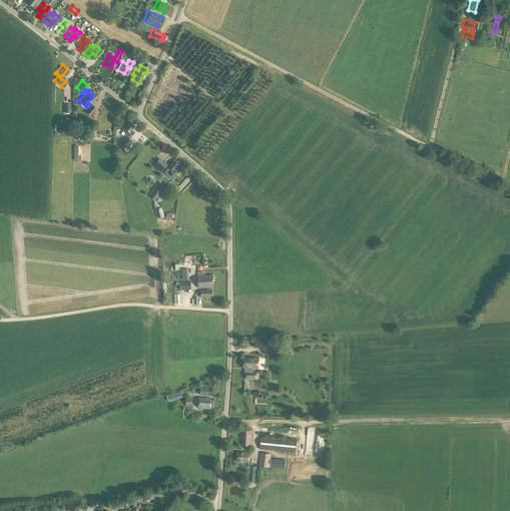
[(62,102),(61,111),(68,111),(68,110),(70,110),(71,104),(68,104),(68,102),(62,102)]
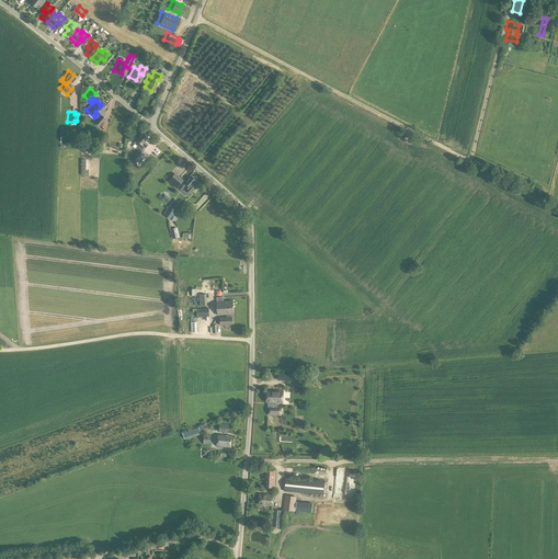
[(94,117),(92,121),(97,124),(102,116),(99,113),(98,114),(94,117)]
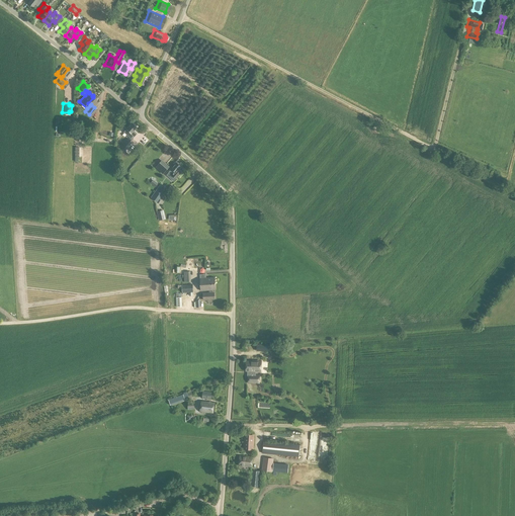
[(131,123),(129,121),(120,131),(127,137),(130,133),(129,132),(134,125),(133,125),(134,124),(132,122),(131,123)]
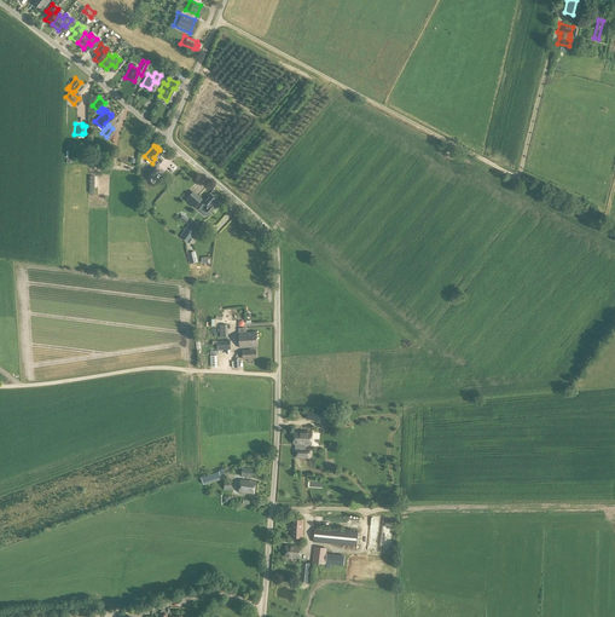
[(149,176),(156,168),(150,163),(144,171),(140,176),(145,179),(149,174),(149,176)]
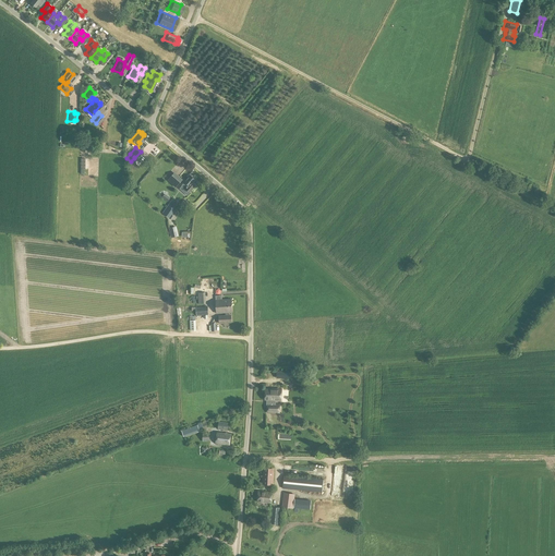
[(167,178),(173,184),(179,179),(171,172),(167,178)]
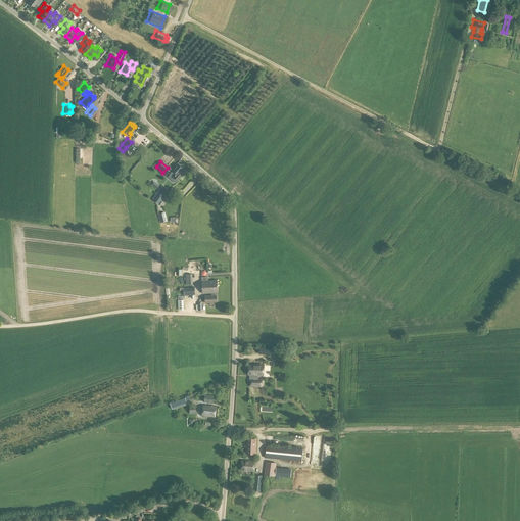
[(170,169),(168,172),(172,175),(171,175),(175,179),(181,172),(178,169),(180,167),(176,162),(170,169)]
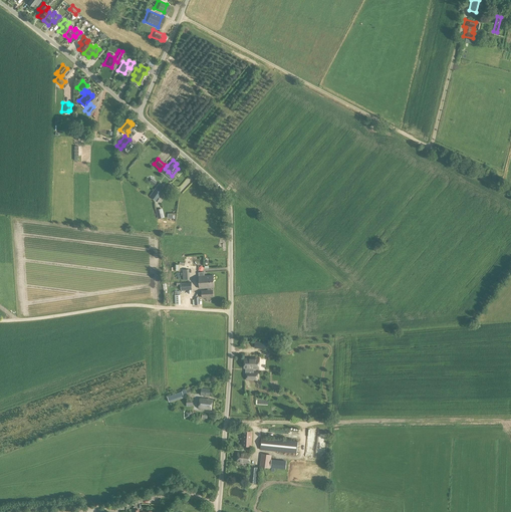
[(149,192),(155,196),(163,185),(157,181),(149,192)]
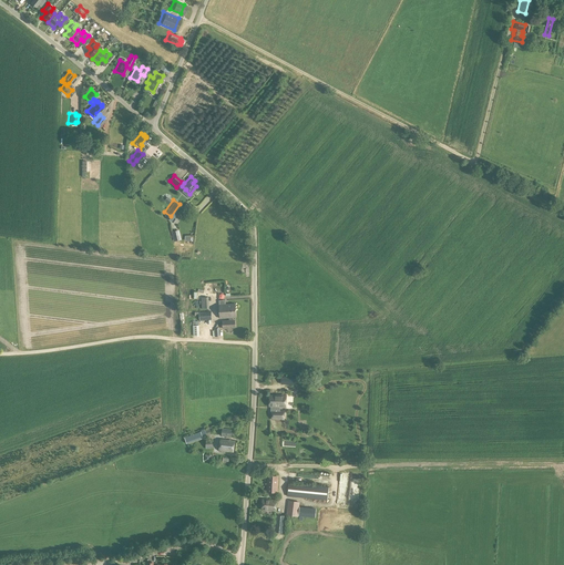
[(232,301),(223,302),(222,298),(216,298),(217,317),(225,316),(226,319),(219,319),(219,327),(232,326),(232,318),(229,318),(229,316),(233,315),(232,301)]
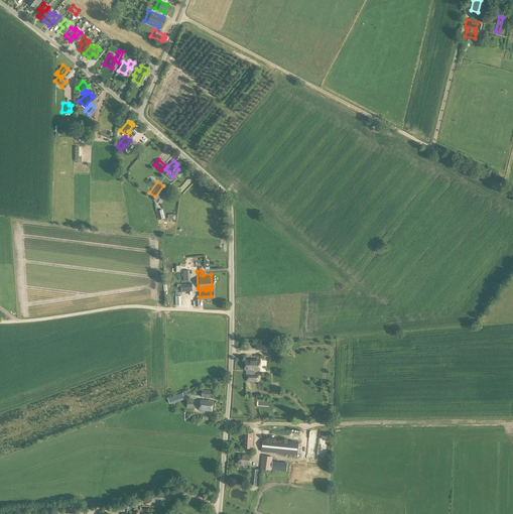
[(178,290),(189,289),(189,281),(178,282),(178,290)]
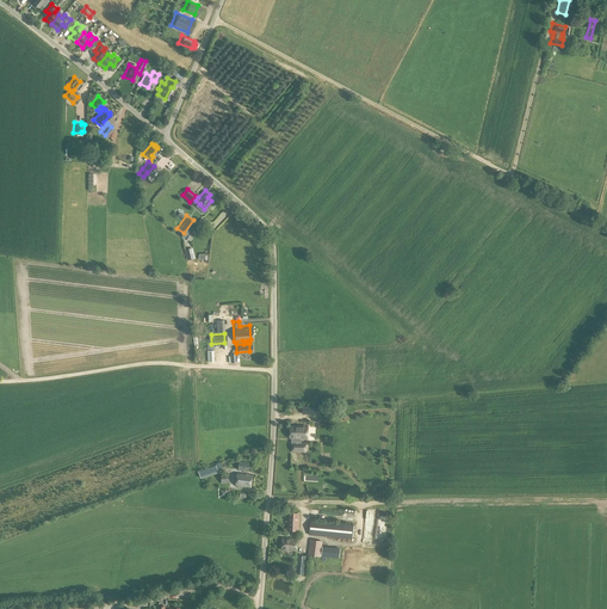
[(303,450),(303,441),(296,441),(296,437),(304,437),(305,424),(292,423),(292,424),(287,424),(286,436),(290,436),(289,449),(303,450)]
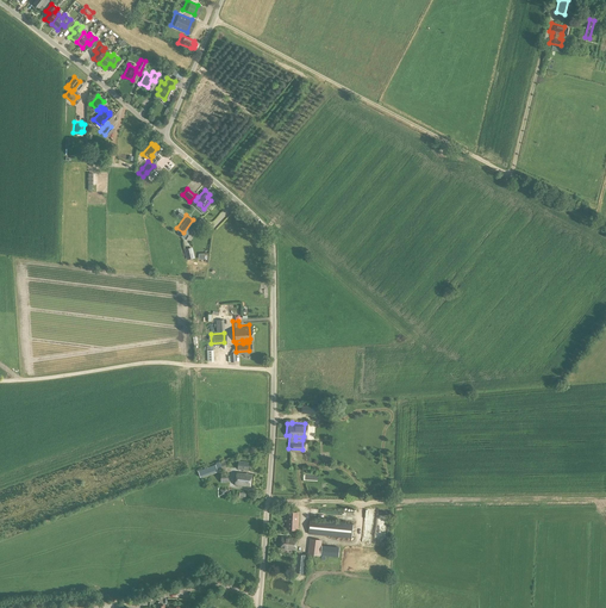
[(306,484),(306,453),(295,452),(294,484),(306,484)]
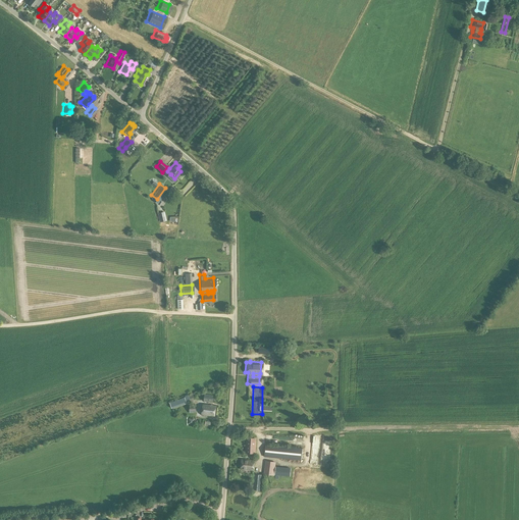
[(167,401),(168,406),(188,400),(188,399),(194,397),(192,391),(186,393),(182,395),(183,396),(167,401)]
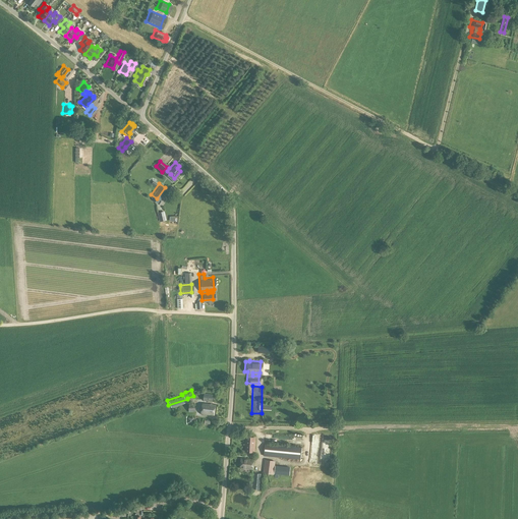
[(202,392),(200,399),(210,400),(211,393),(202,392)]
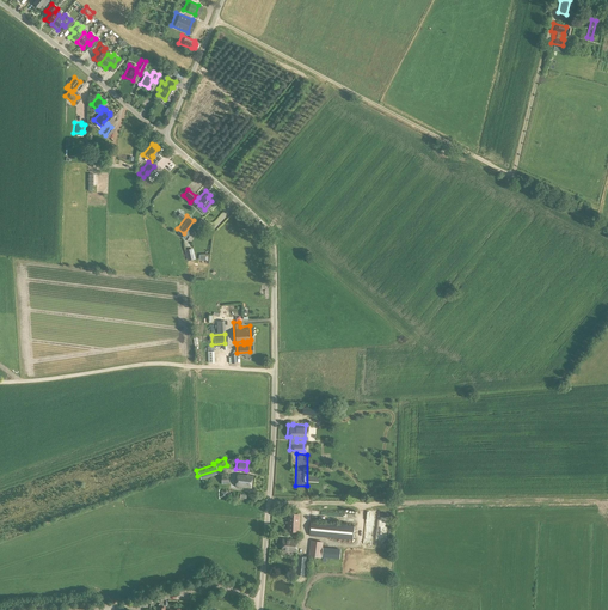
[(233,483),(249,486),(250,474),(234,471),(233,483)]
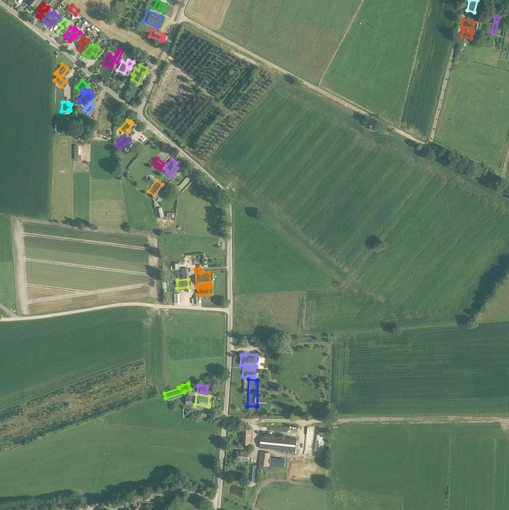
[(294,438),(257,434),(256,446),(293,449),(294,438)]
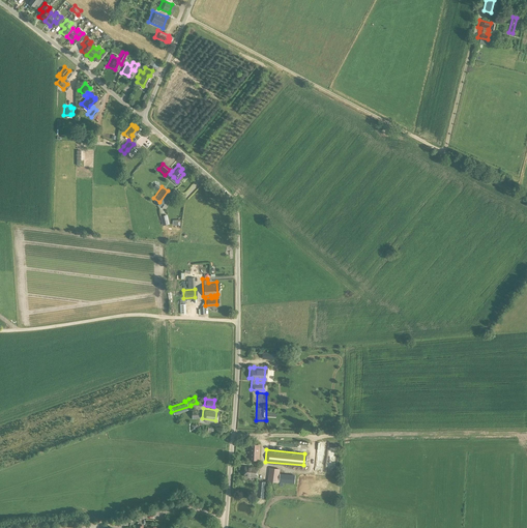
[(256,465),(242,464),(241,474),(255,475),(256,465)]
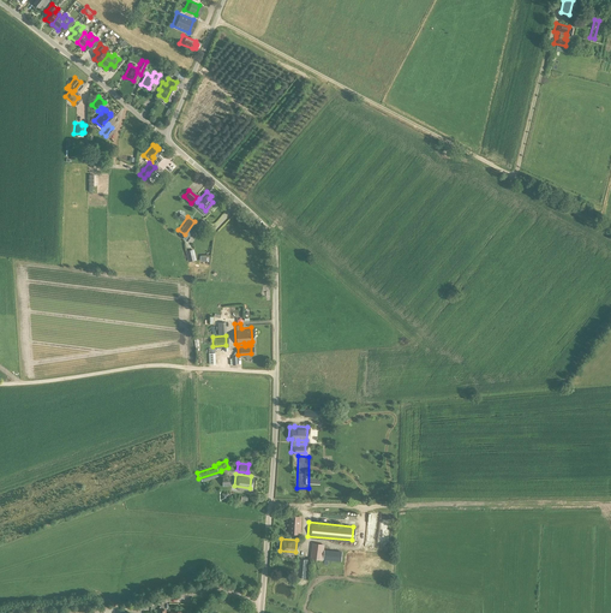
[(307,557),(313,557),(319,558),(321,542),(310,541),(309,552),(307,552),(307,557)]
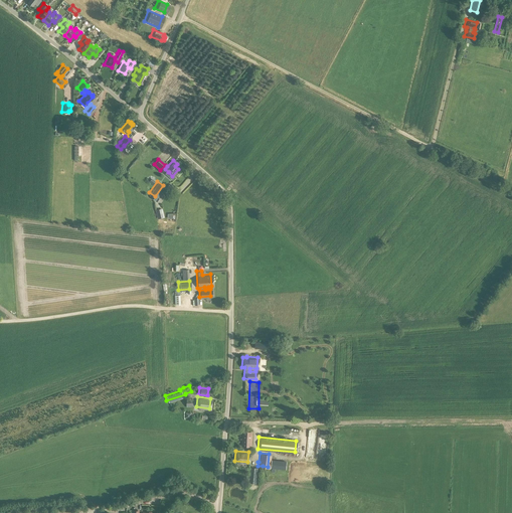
[(269,458),(269,467),(284,468),(284,460),(269,458)]
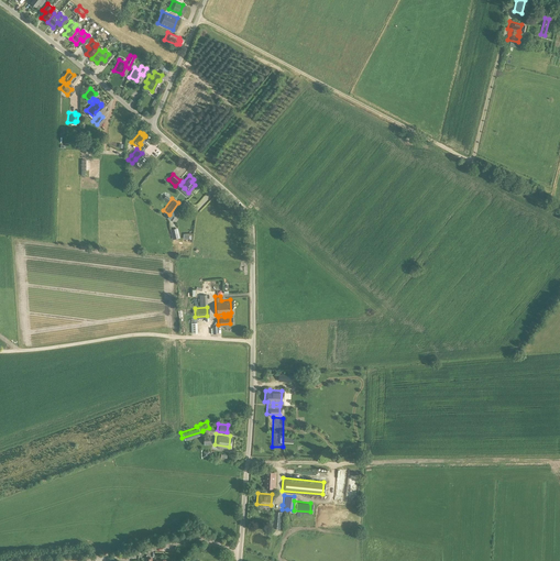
[(282,510),(281,510),(270,509),(267,526),(281,527),(282,510)]
